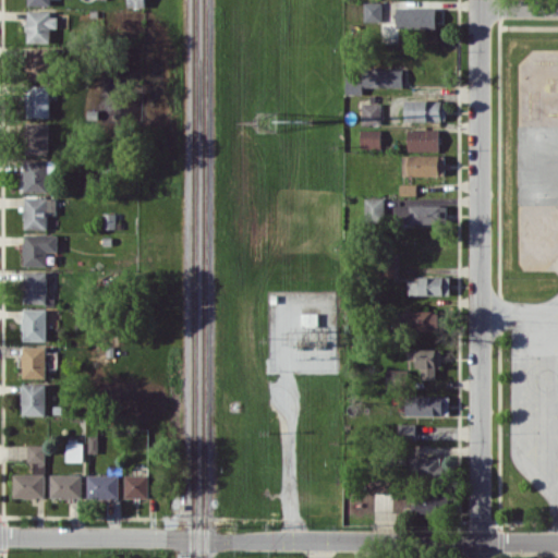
[(365,21),(383,21),(383,1),(365,1),(365,21)]
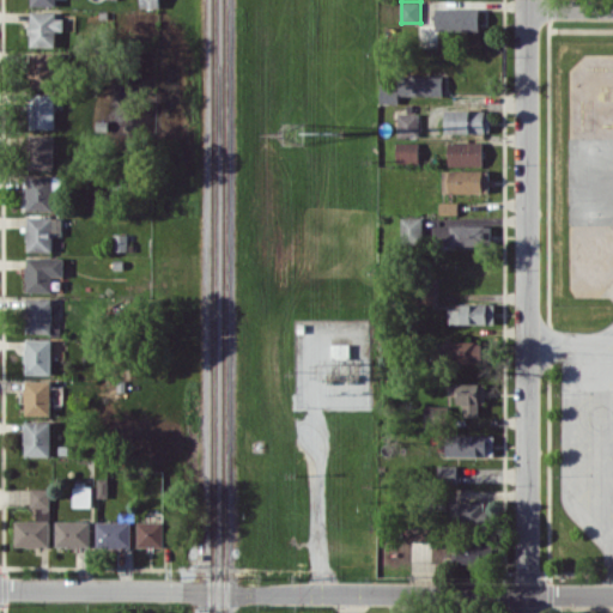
[(436,30),(480,31),(480,8),(437,7),(436,30)]
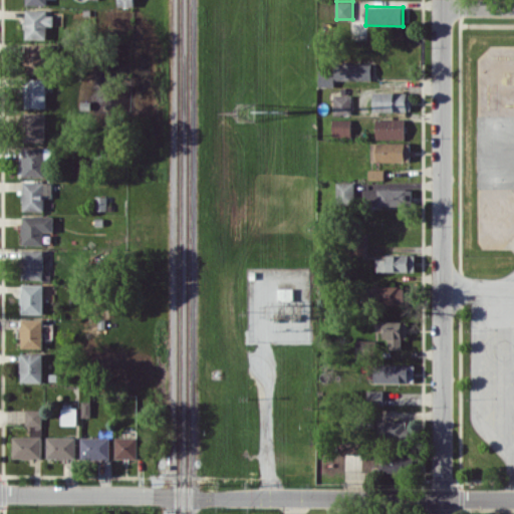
[(46,39),(46,25),(53,25),(53,11),(25,11),(25,38),(46,39)]
